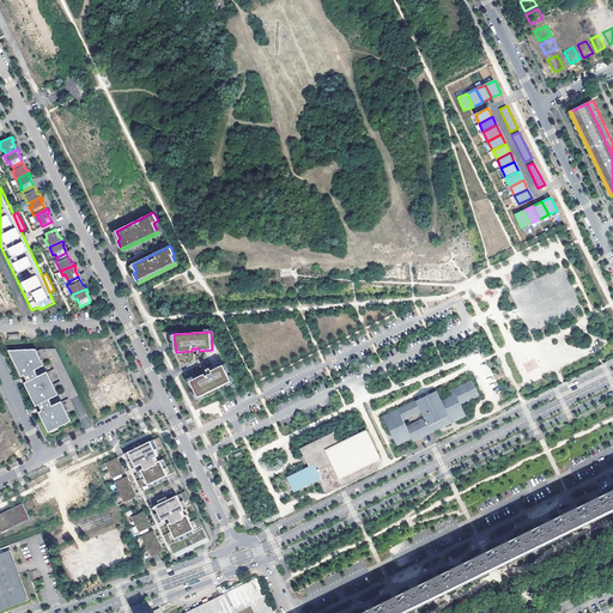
[(55,349),(37,350),(42,360),(49,357),(54,369),(48,371),(49,376),(56,372),(60,381),(54,384),(55,388),(62,384),(68,398),(62,401),(67,412),(74,410),(70,400),(78,395),(55,349)]
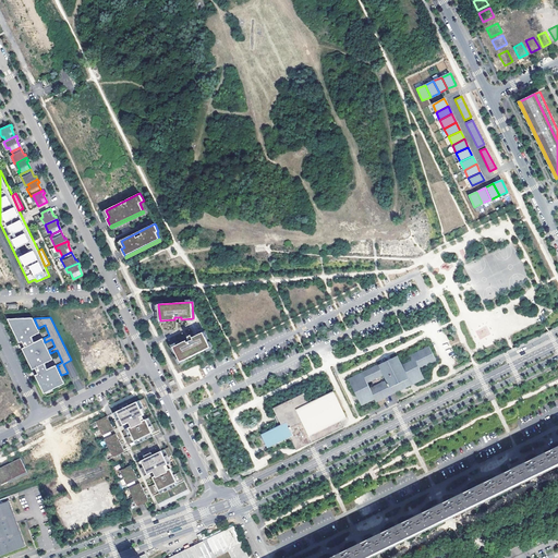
[(34,318),(8,318),(20,343),(23,341),(24,344),(25,348),(23,349),(33,370),(36,368),(37,371),(38,374),(36,375),(45,393),(65,384),(61,375),(57,365),(48,370),(45,364),(53,360),(50,353),(49,350),(45,342),(44,338),(35,342),(32,337),(40,332),(38,328),(34,318)]
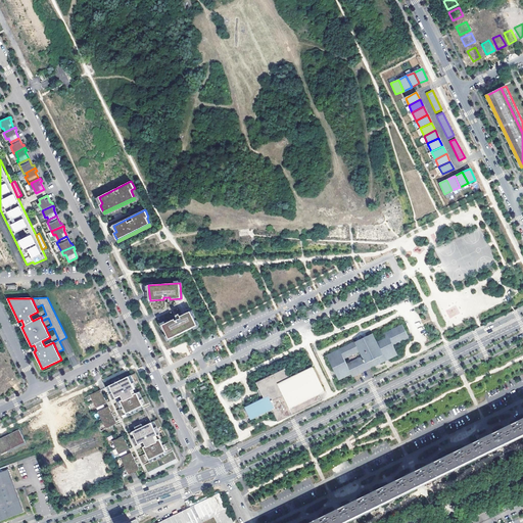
[(175,319),(162,325),(170,339),(198,326),(191,312),(181,316),(182,318),(176,321),(175,319)]
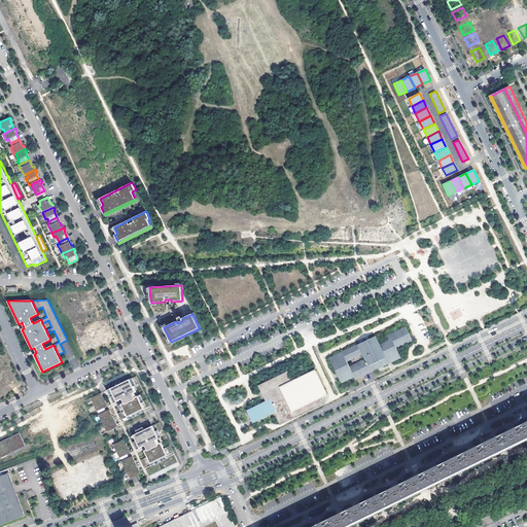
[(331,358),(344,383),(355,377),(356,379),(403,357),(398,348),(414,341),(408,327),(389,336),(391,341),(381,345),(377,337),(331,358)]
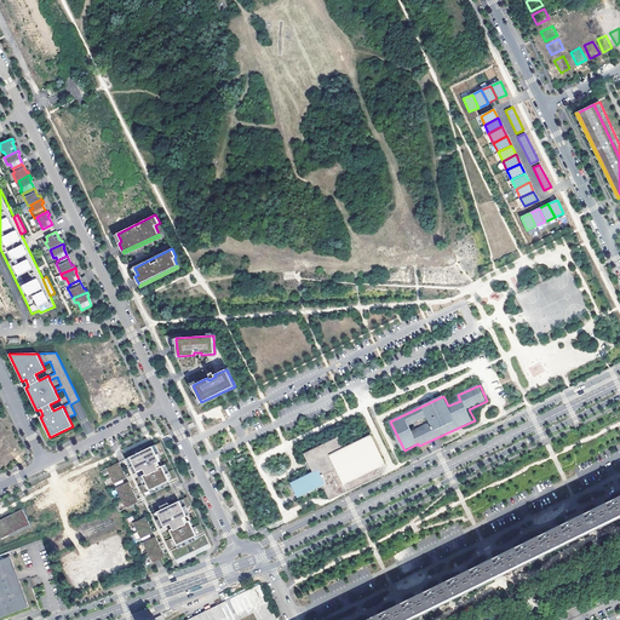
[(292,482),(299,498),(325,486),(332,498),(383,474),(380,466),(386,464),(373,435),(346,448),(342,437),(306,453),(316,472),(292,482)]
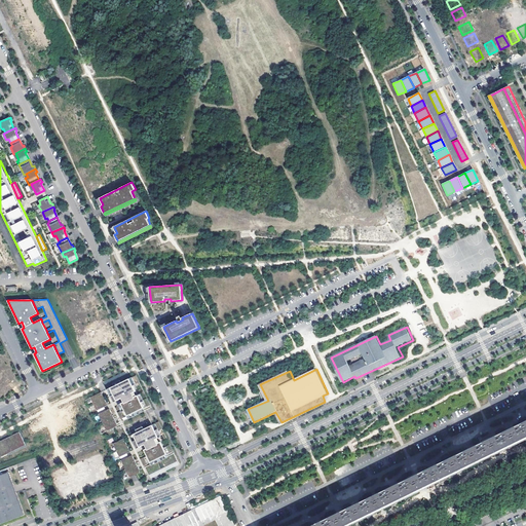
[(136,375),(108,389),(111,395),(113,393),(117,401),(122,398),(134,392),(136,391),(133,385),(139,381),(136,375)]
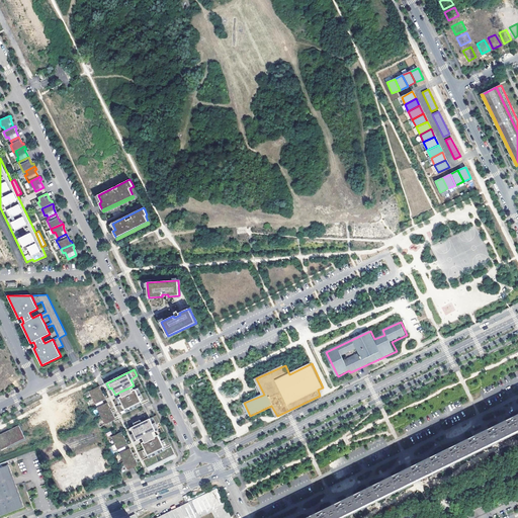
[(99,386),(89,392),(95,404),(106,399),(99,386)]
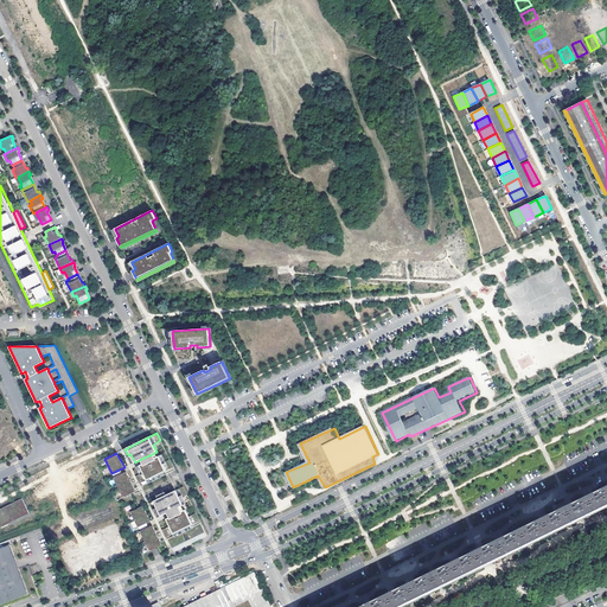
[(154,453),(141,459),(144,464),(155,458),(154,453)]
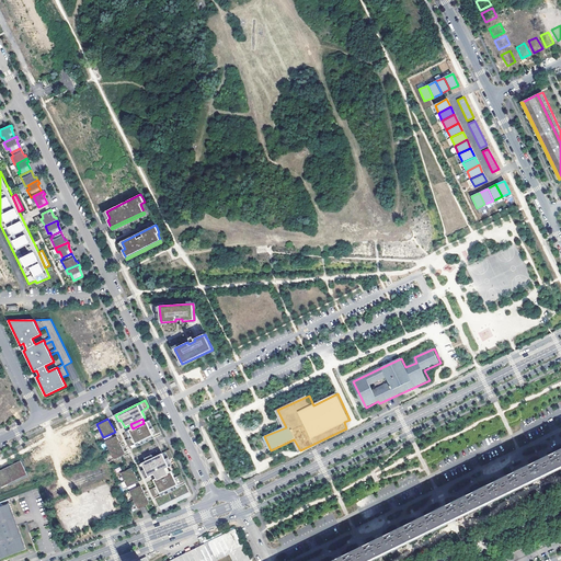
[(130,449),(161,434),(157,425),(150,428),(147,421),(144,423),(133,428),(129,430),(133,437),(126,441),(130,449)]
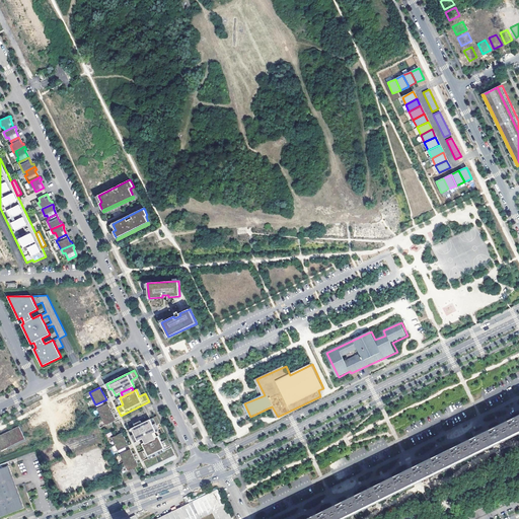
[(108,403),(97,409),(105,425),(116,420),(108,403)]
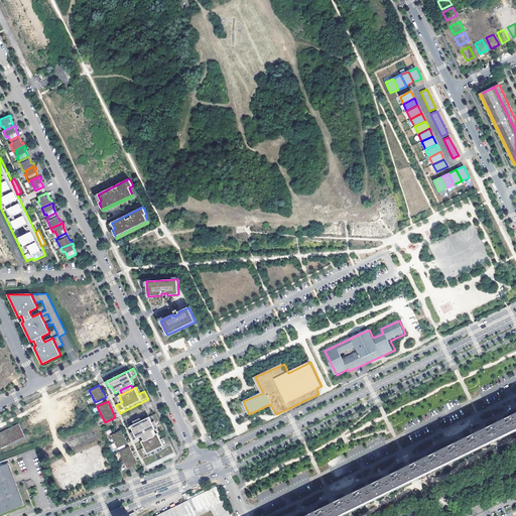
[(480,430),(487,444),(491,442),(515,429),(515,412),(484,428),(480,430)]
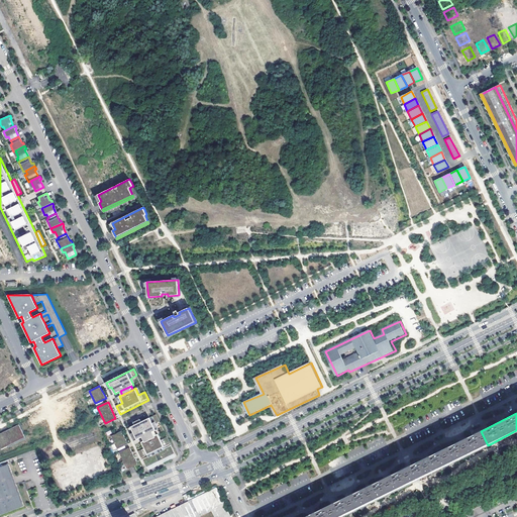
[(157,414),(128,428),(131,433),(133,432),(137,439),(142,436),(153,431),(157,430),(152,424),(160,421),(157,414)]
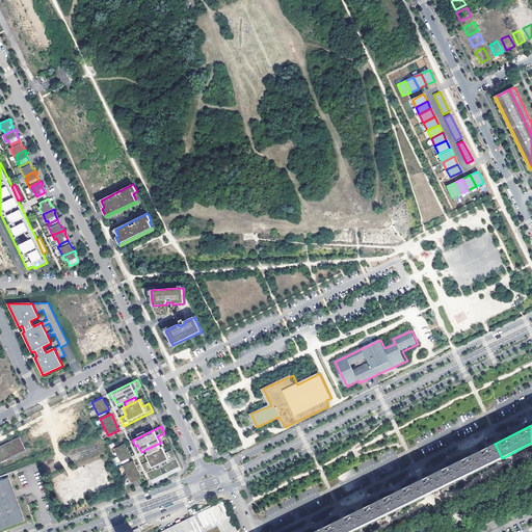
[(26,450),(8,459),(8,460),(28,451),(20,434),(0,444),(0,446),(20,437),(26,450)]
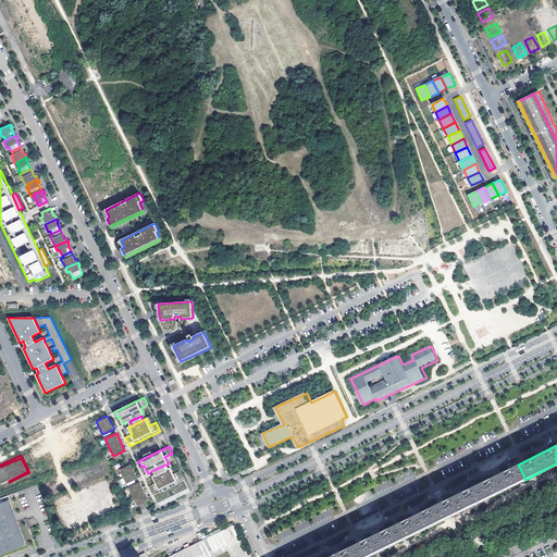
[(21,458),(0,467),(0,484),(9,481),(27,471),(21,458)]
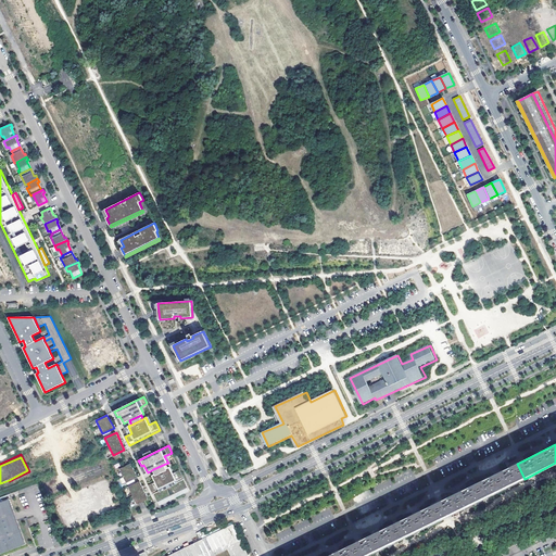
[(131,464),(119,469),(127,483),(138,478),(131,464)]
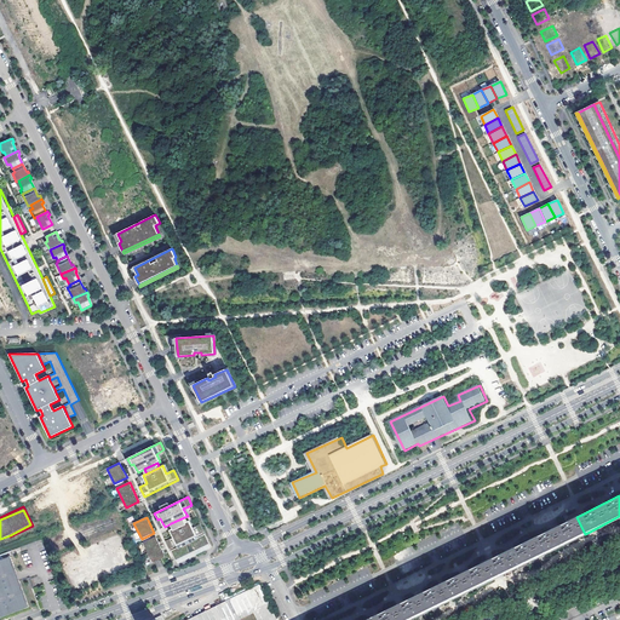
[(184,517),(171,523),(173,528),(185,522),(184,517)]
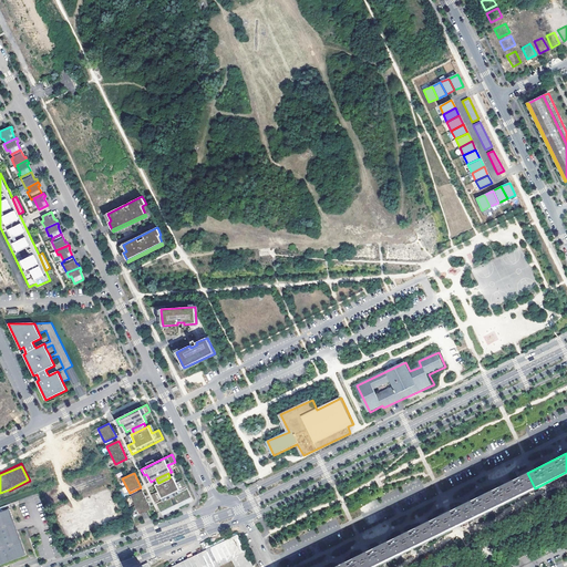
[(515,497),(535,488),(527,473),(507,483),(515,497)]
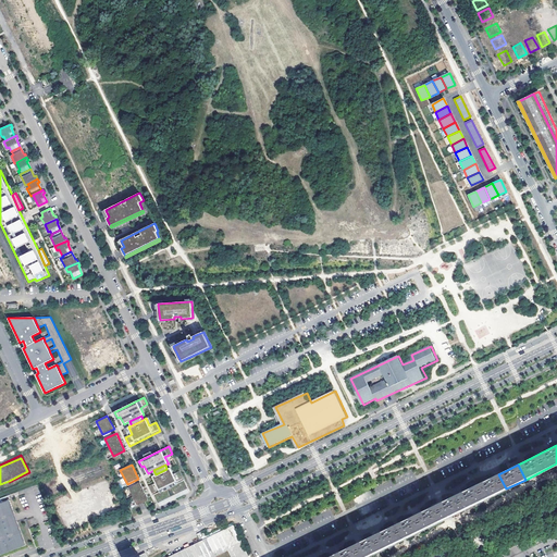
[(156,483),(149,486),(158,505),(178,494),(189,490),(181,471),(173,474),(170,468),(166,469),(156,474),(152,477),(156,483)]
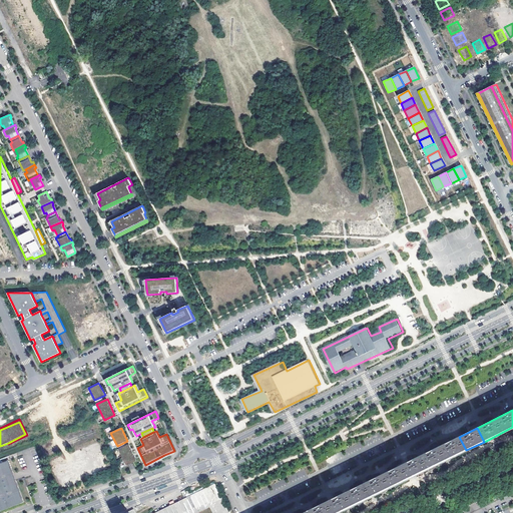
[(129,444),(118,449),(126,465),(136,460),(129,444)]
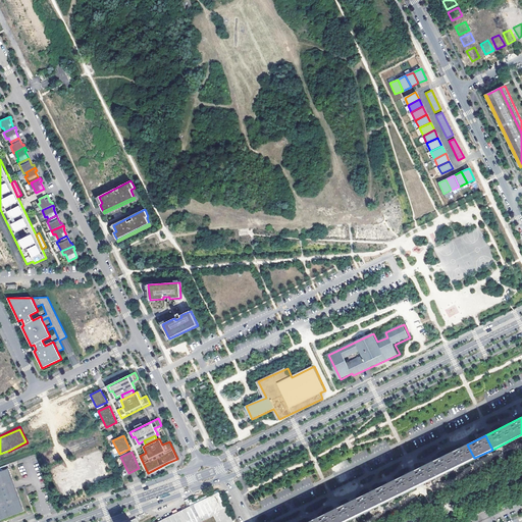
[(429,463),(435,477),(455,467),(449,454),(429,463)]
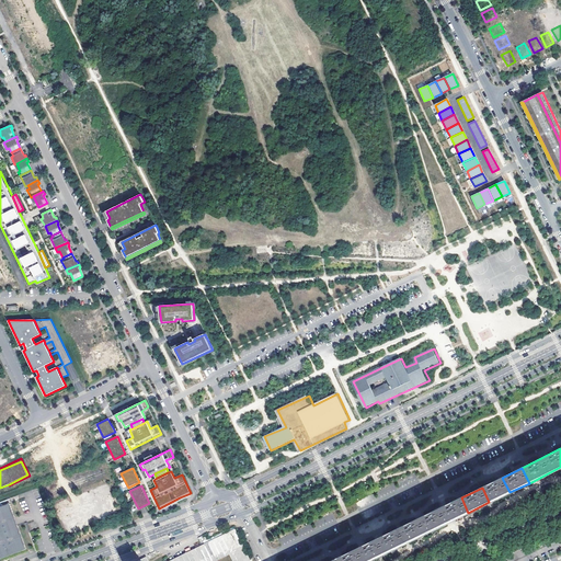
[(450,522),(468,513),(461,497),(444,506),(399,528),(407,544),(450,522)]
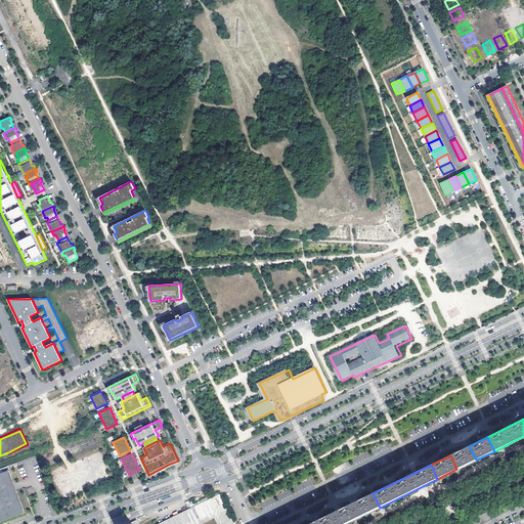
[(8,470),(0,472),(0,521),(24,513),(8,470)]
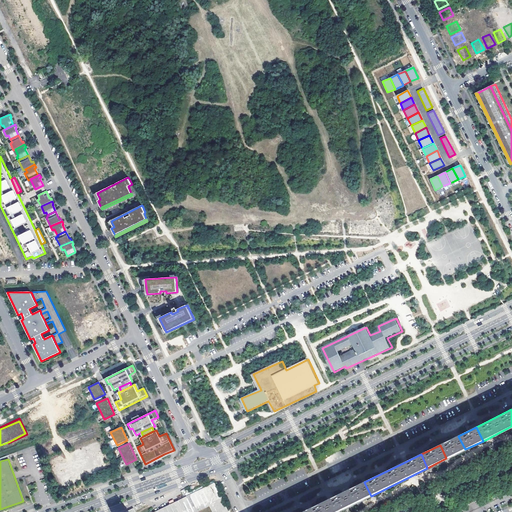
[(352,505),(371,496),(364,482),(346,491),(352,505)]
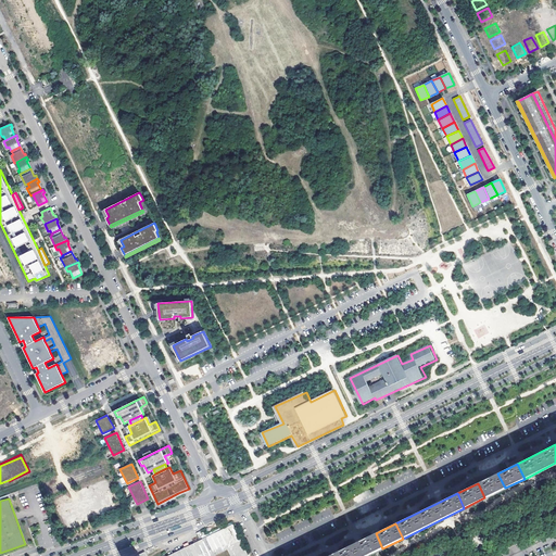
[(203,555),(230,543),(232,547),(236,555),(247,555),(232,526),(169,555),(203,555)]
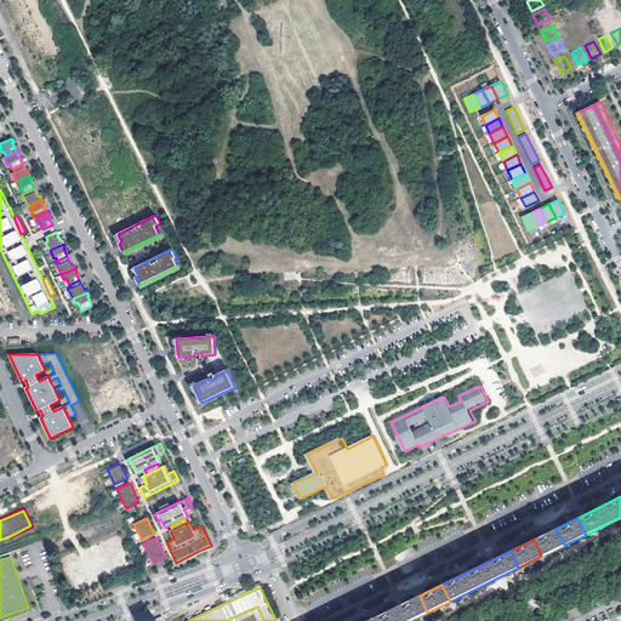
[(569,620),(617,597),(614,590),(550,620),(569,620)]
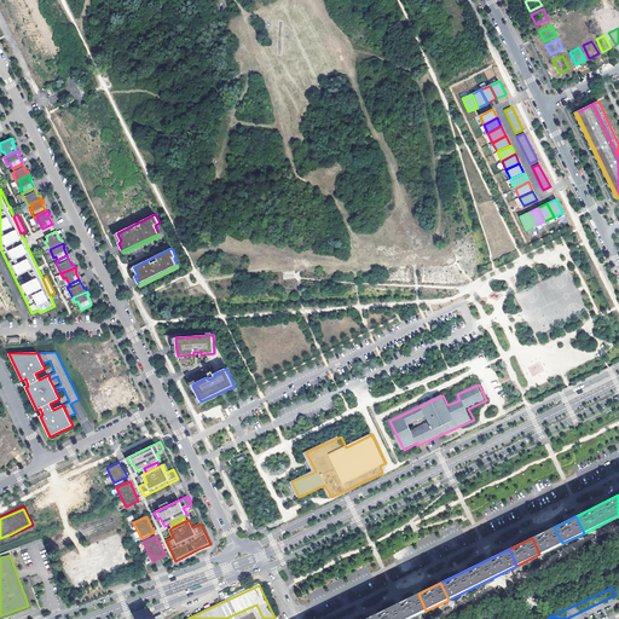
[(237,618),(254,612),(259,609),(256,605),(226,618),(237,618)]
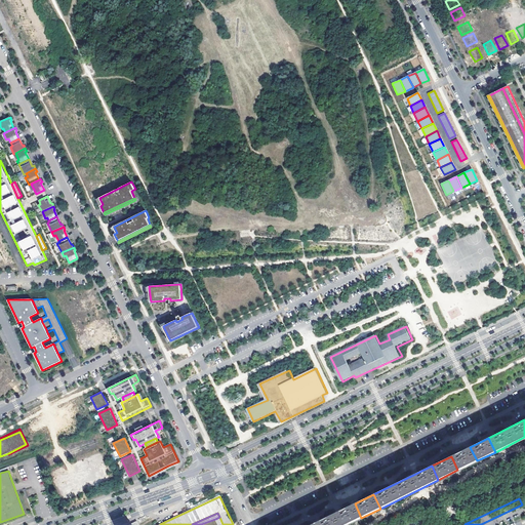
[(340,524),(335,513),(316,522),(317,524),(340,524)]
